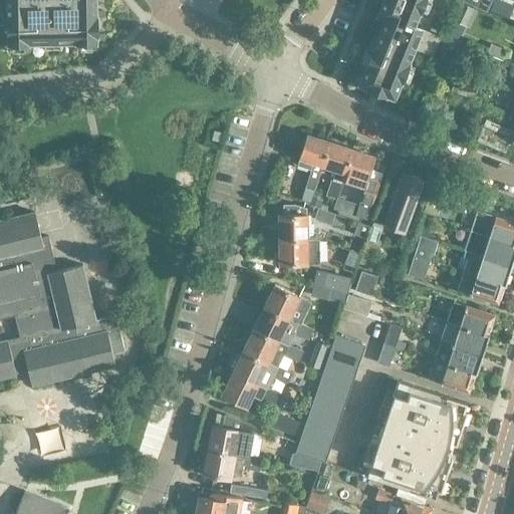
[(74,41),(74,42),(96,42),(96,36),(96,15),(95,15),(95,0),(6,0),(7,17),(6,17),(7,37),(8,37),(8,43),(28,43),(28,42),(74,41)]
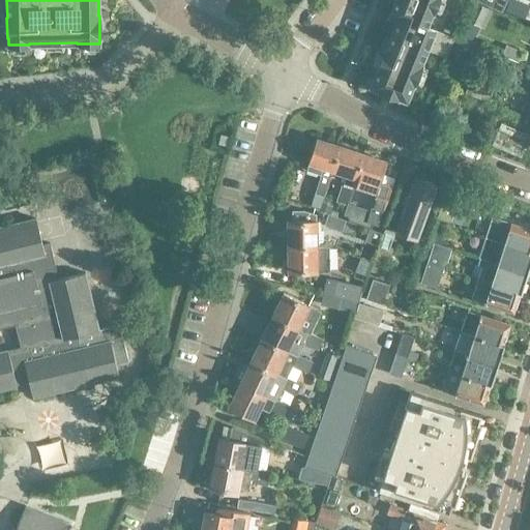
[(377,69),(370,86),(378,89),(378,90),(398,98),(398,97),(406,100),(413,84),(421,64),(420,64),(427,49),(445,56),(453,37),(425,26),(432,12),(433,12),(437,0),(394,0),(389,15),(398,18),(385,50),(384,50),(376,68),(377,69)]
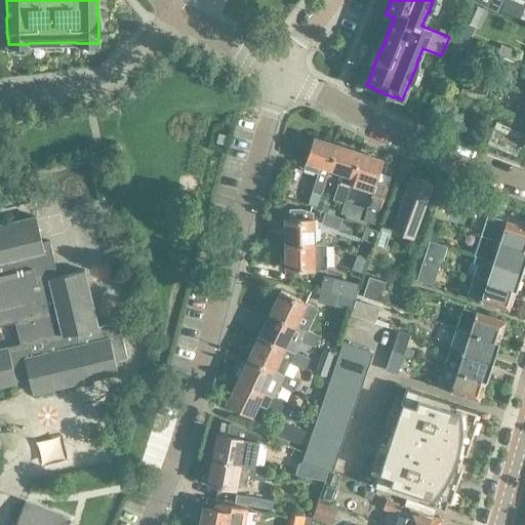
[(460,19),(479,28),(487,10),(469,2),(460,19)]
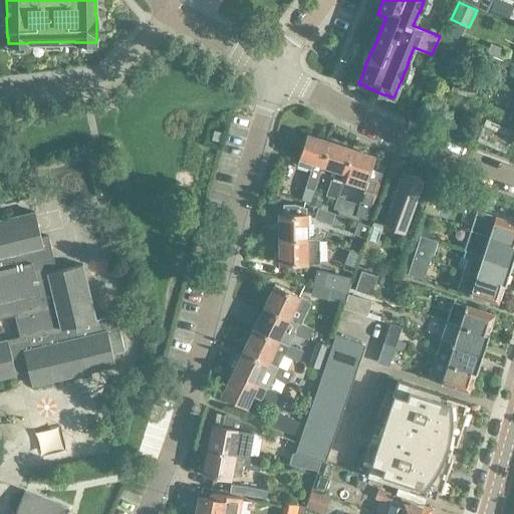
[(433,54),(462,67),(472,45),(443,32),(433,54)]
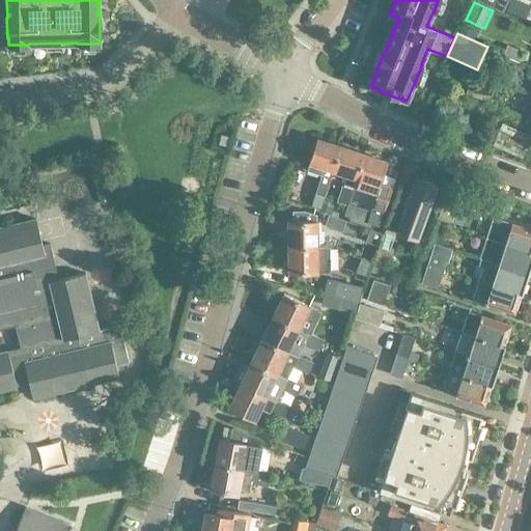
[(466,91),(488,102),(499,78),(480,70),(475,82),(471,80),(466,91)]
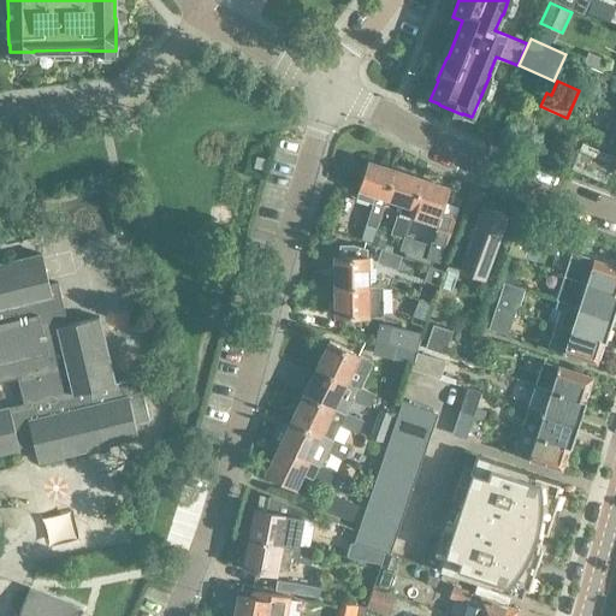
[(615,159),(582,146),(573,167),(604,181),(609,170),(615,172),(615,159)]
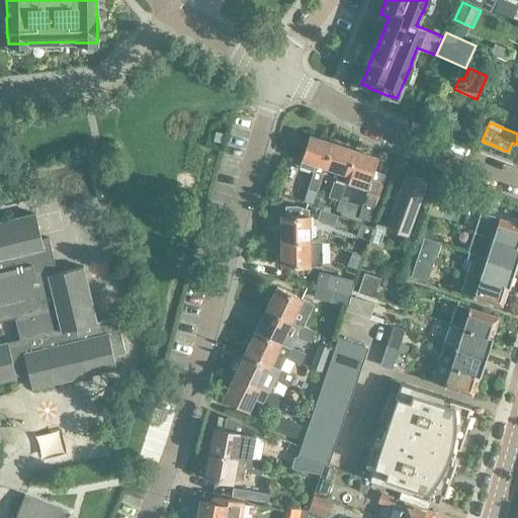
[(223,133),(214,130),(212,137),(222,139),(223,133)]
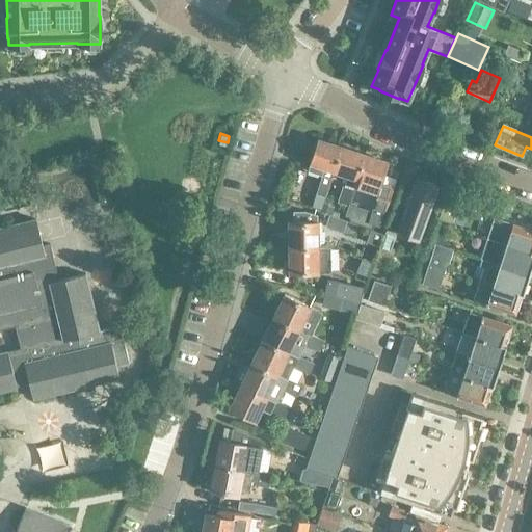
[(333,170),(340,147),(316,138),(308,163),(310,163),(308,170),(322,175),(313,205),(321,208),(334,171),(333,170)]
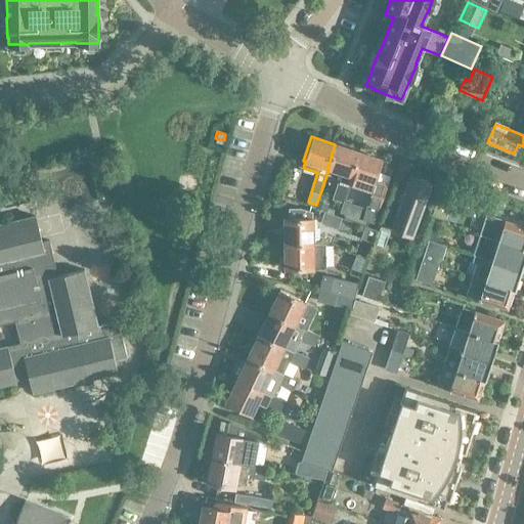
[(328,168),(329,169),(342,173),(339,182),(338,182),(333,199),(341,202),(347,183),(358,151),(335,144),(328,168)]
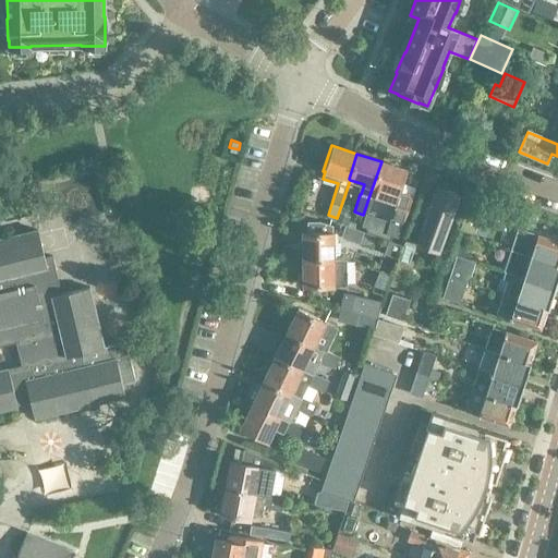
[(381,161),(370,195),(396,204),(386,232),(398,235),(412,199),(398,195),(405,169),(381,161)]
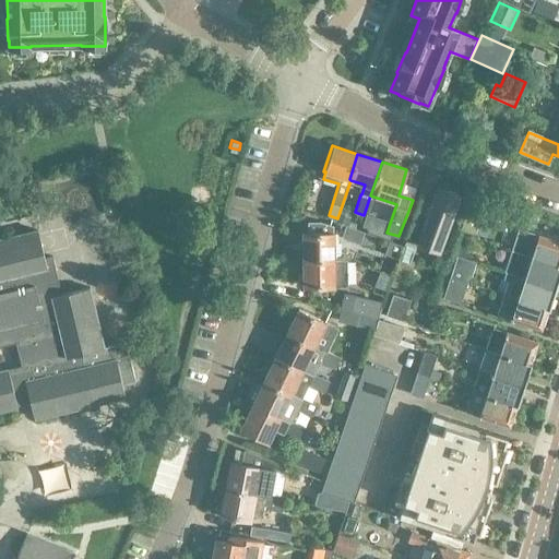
[(419,245),(440,251),(460,195),(439,189),(419,245)]
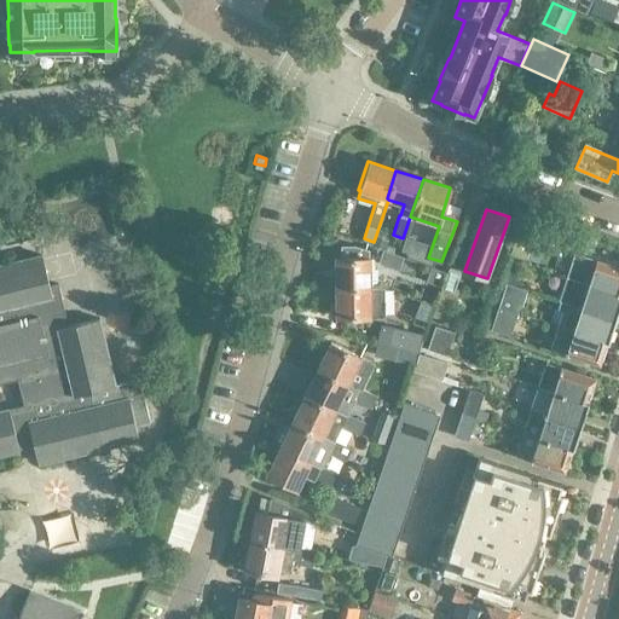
[(579,244),(557,237),(553,249),(576,256),(579,244)]
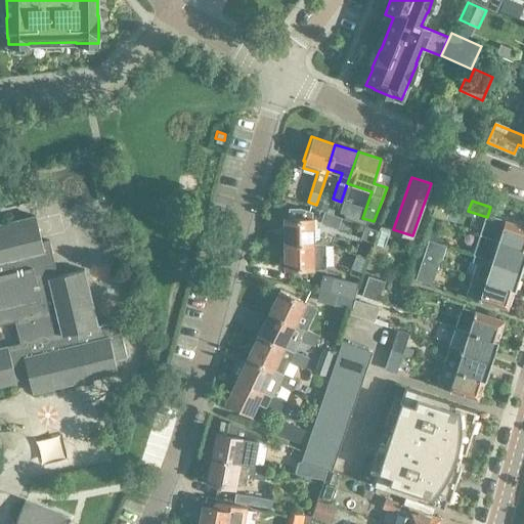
[(337,227),(341,228),(350,227),(350,226),(352,226),(354,222),(351,221),(323,211),(323,212),(319,210),(318,213),(322,215),(320,222),(337,228),(337,227)]
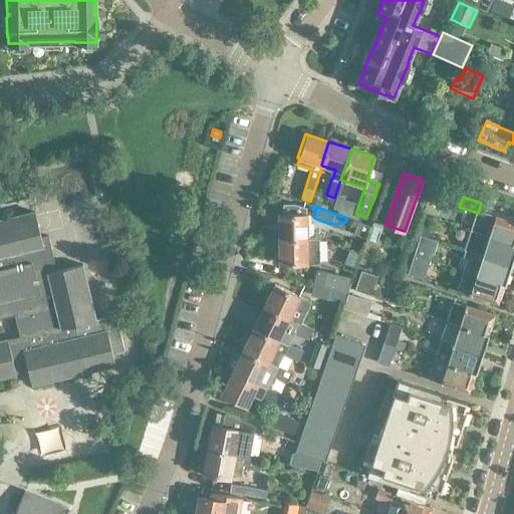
[(278,212),(278,239),(313,239),(313,223),(308,223),(307,212),(278,212)]
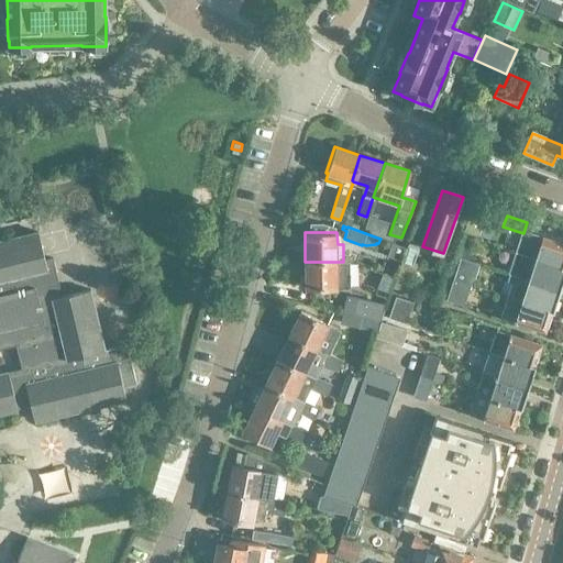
[(0,416),(32,409),(35,423),(127,401),(124,389),(138,386),(128,346),(105,352),(90,290),(63,297),(53,258),(44,261),(37,233),(0,241),(0,351),(17,348),(22,372),(0,377),(0,416)]
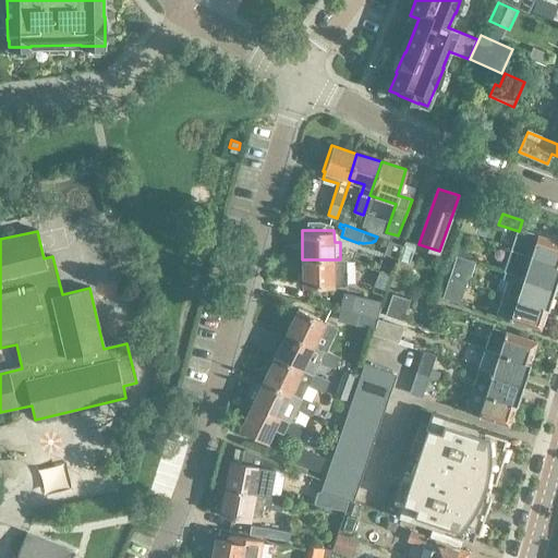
[(520,253),(557,265),(557,242),(523,231),(520,241),(524,242),(520,253)]
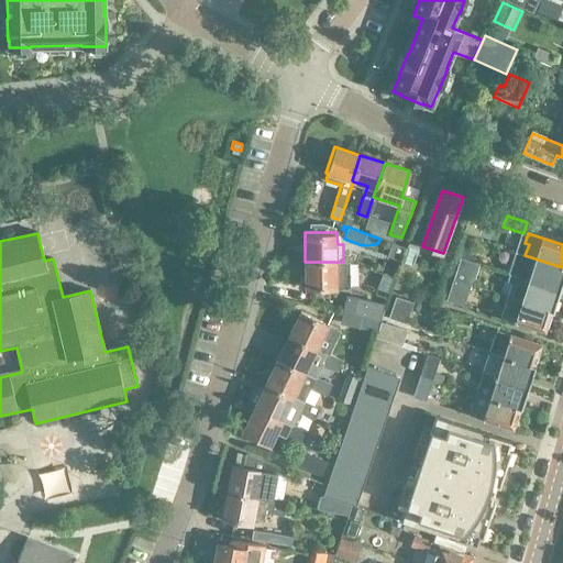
[(508,273),(515,275),(559,289),(562,276),(562,267),(525,255),(515,252),(508,273)]
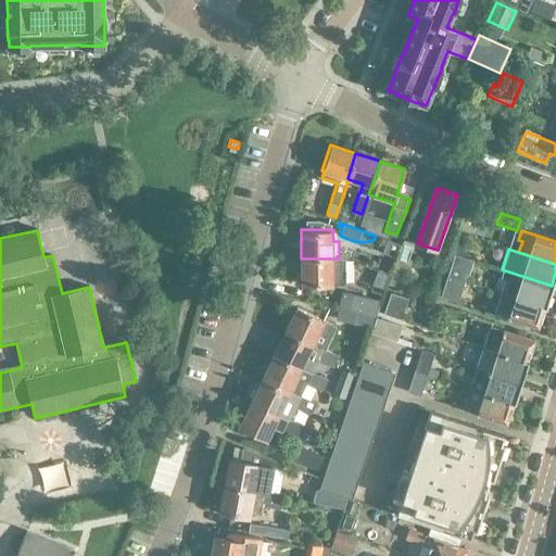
[(475,261),(455,254),(449,276),(465,281),(467,275),(469,275),(475,261)]
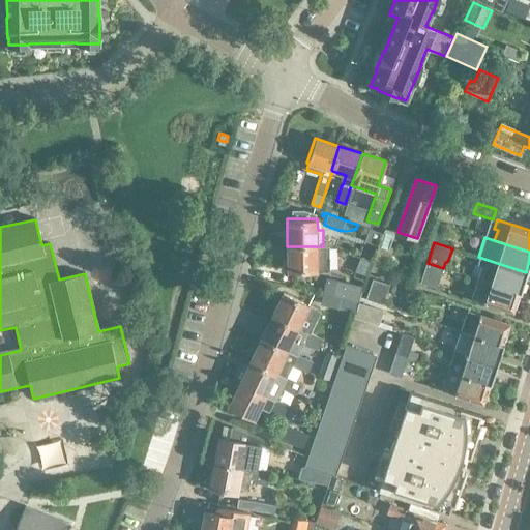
[(327,246),(323,246),(287,246),(287,272),(315,271),(330,271),(329,246),(327,246)]
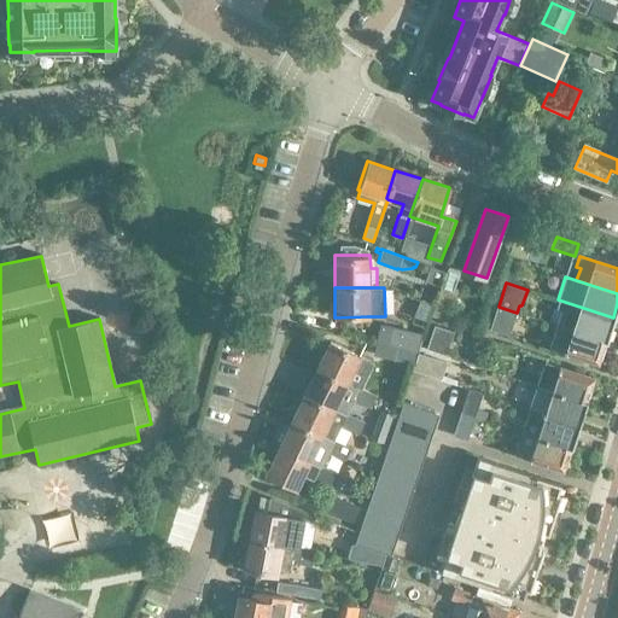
[(431,315),(444,320),(454,292),(441,287),(431,315)]
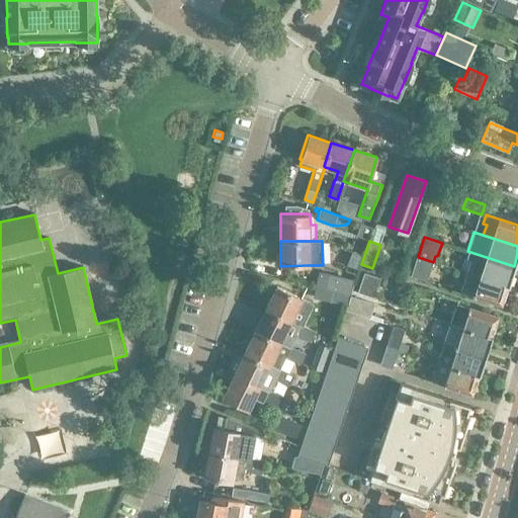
[(467,272),(508,285),(514,266),(473,253),(467,272)]
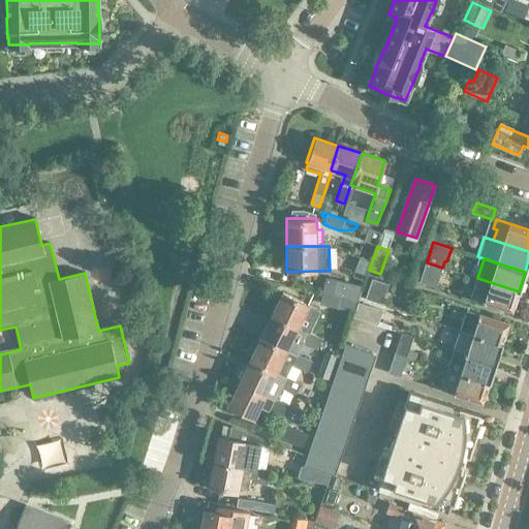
[(419,281),(435,286),(442,268),(427,262),(419,281)]
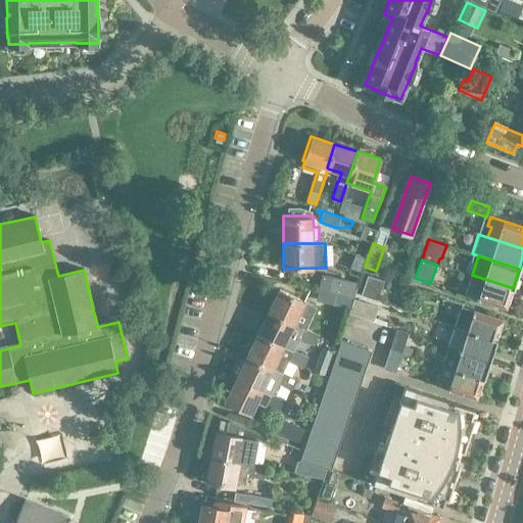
[(318,288),(353,295),(357,281),(322,274),(318,288)]
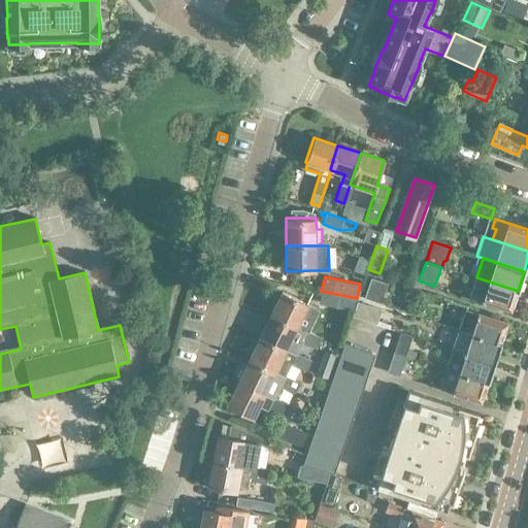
[(364,297),(381,303),(387,283),(371,277),(364,297)]
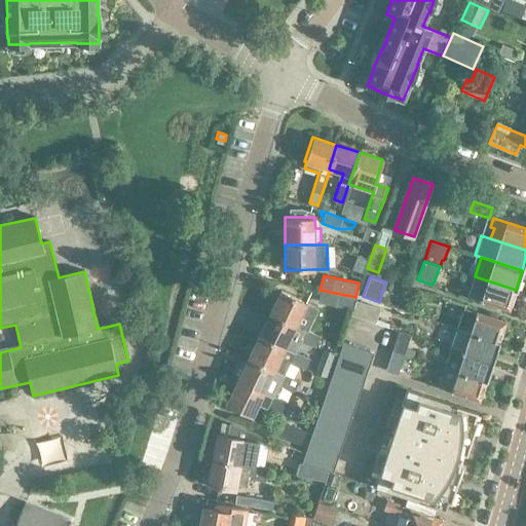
[(516,290),(475,276),(467,296),(509,310),(516,290)]
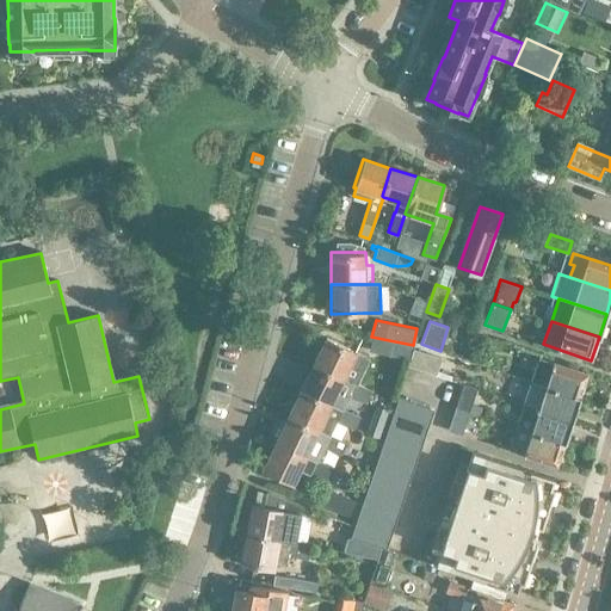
[(413,345),(371,337),(369,350),(409,359),(413,345)]
